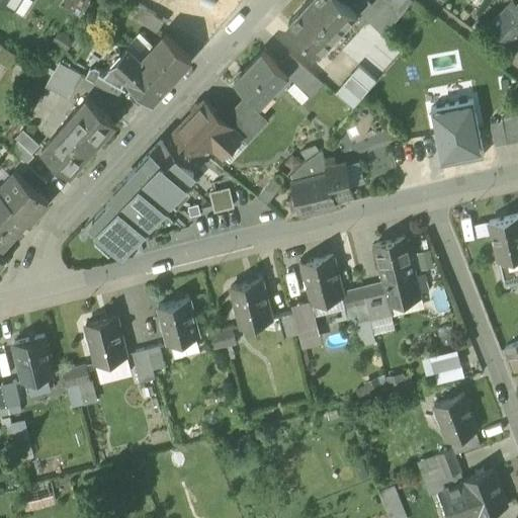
[(14,0),(11,6),(23,13),(31,0),(14,0)]
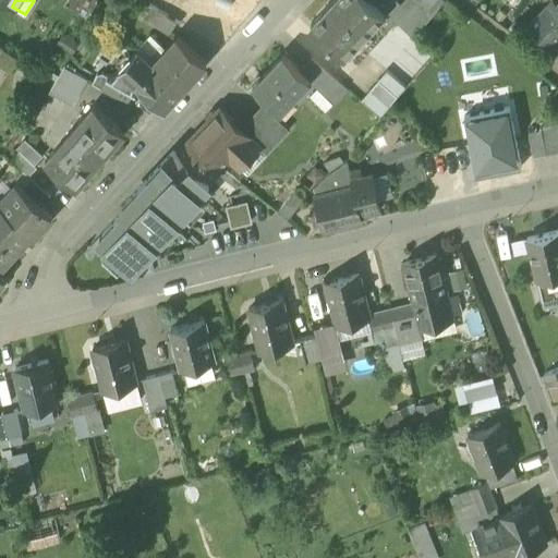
[(164,0),(209,27),(226,0),(164,0)]
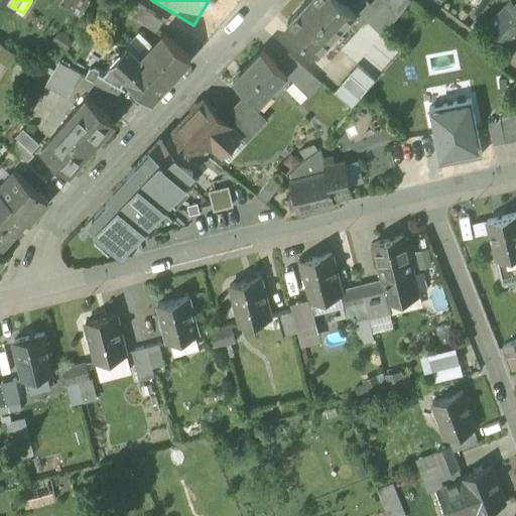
[(356,11),(344,0),(307,0),(299,9),(299,10),(288,22),(318,51),(356,11)]
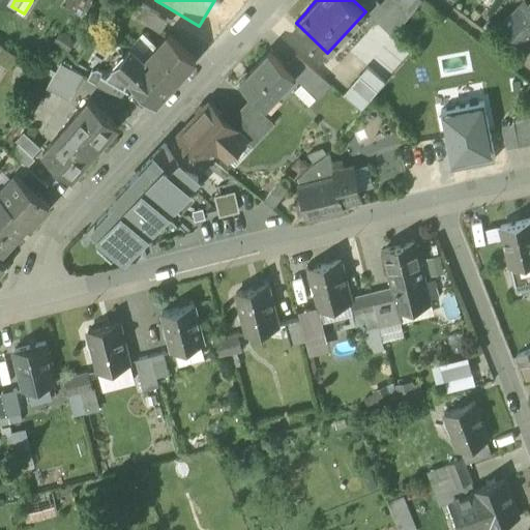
[(382,0),(381,2),(378,0),(354,0),(383,27),(402,7),(403,6),(395,0),(382,0)]
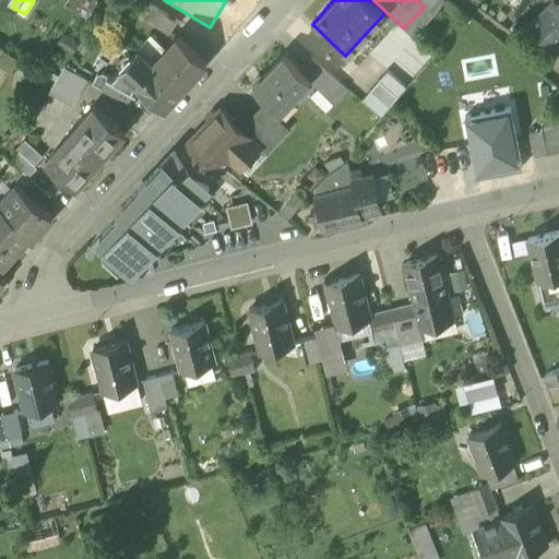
[(424,8),(432,15),(443,0),(417,0),(425,7),(424,8)]
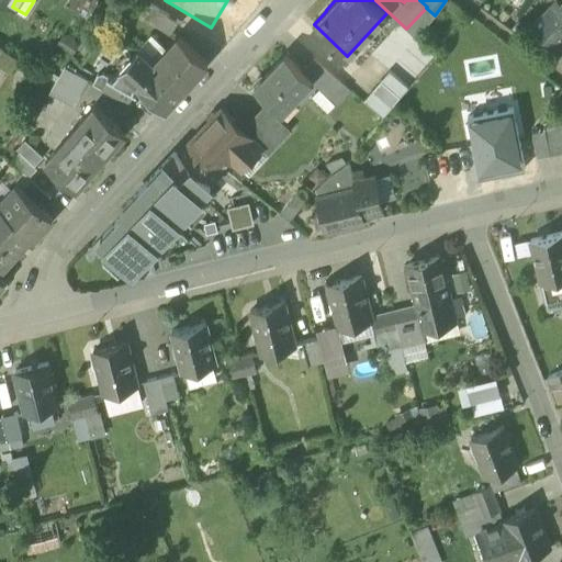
[(561,38),(561,0),(555,0),(532,26),(554,47),(561,38)]
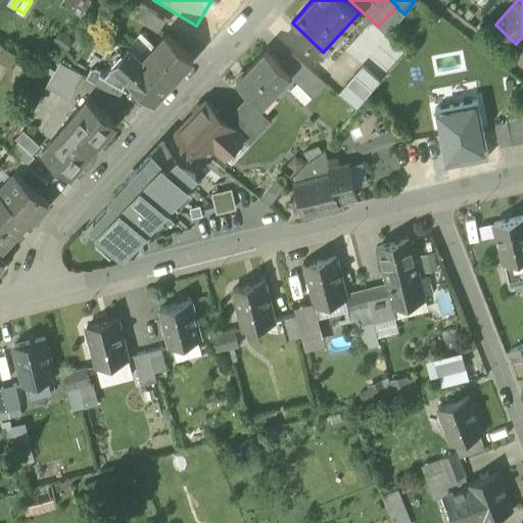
[(139,4),(132,17),(158,33),(165,21),(168,22),(170,21),(139,4)]
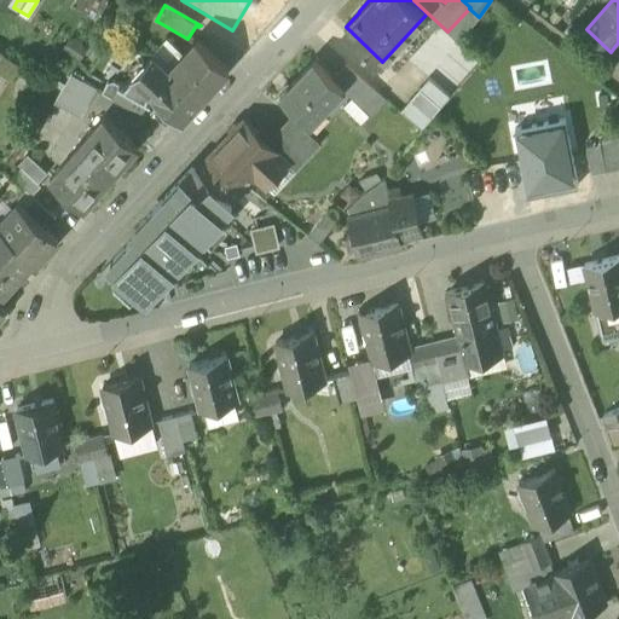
[(479,17),(469,9),(447,32),(457,40),(479,17)]
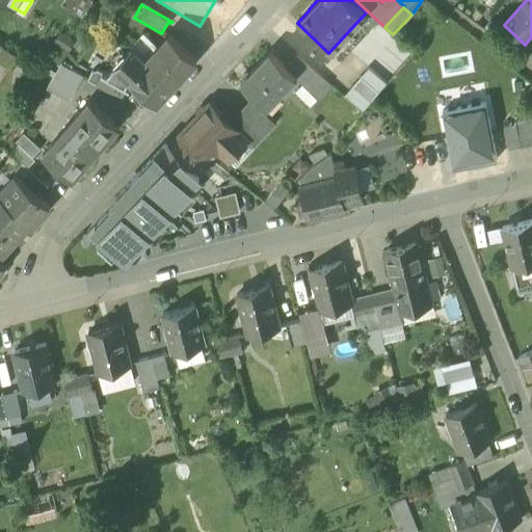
[(52,43),(68,54),(76,43),(60,31),(52,43)]
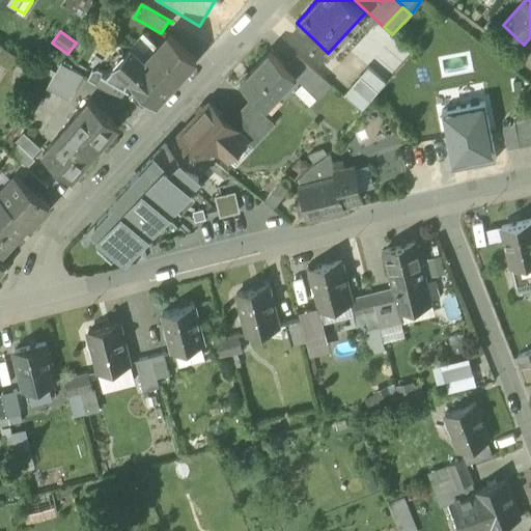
[(158,46),(143,32),(131,46),(145,59),(158,46)]
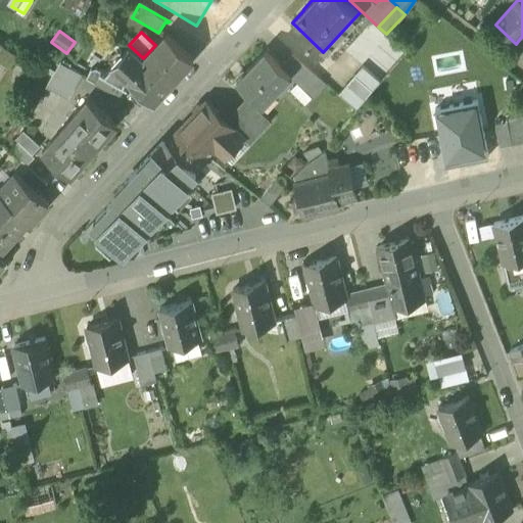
[(155,45),(143,58),(171,84),(194,59),(167,34),(155,45)]
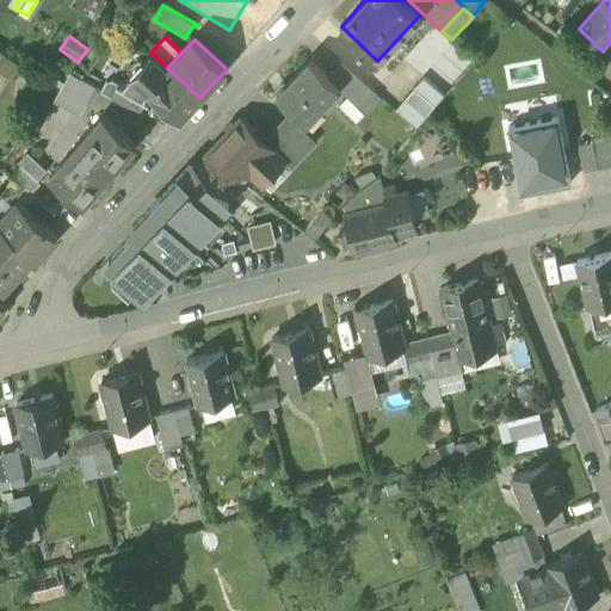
[(180,119),(199,98),(167,68),(150,53),(130,75),(131,75),(123,84),(144,97),(148,92),(149,91),(180,119)]
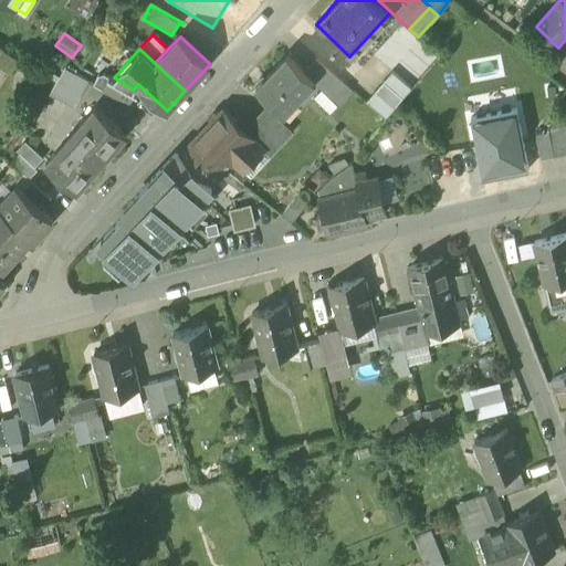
[(257,87),(284,113),(314,82),(314,81),(304,71),(287,55),(257,87)]
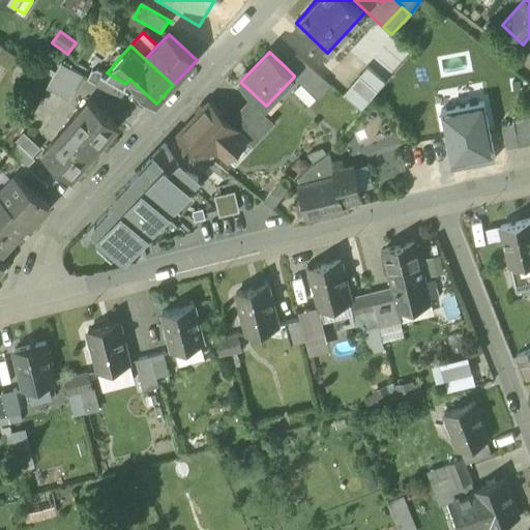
[(301,84),(317,98),(330,84),(296,54),(285,66),(294,76),(294,77),(301,84)]
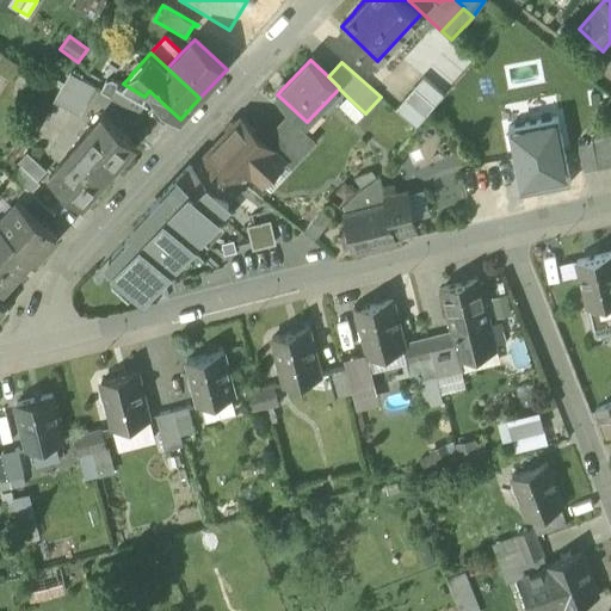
[(51,106),(76,121),(96,88),(71,74),(51,106)]
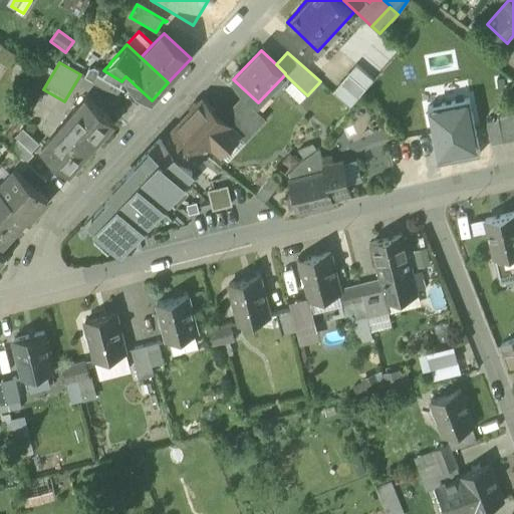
[(350,106),(351,106),(374,79),(356,64),(333,91),(350,106)]
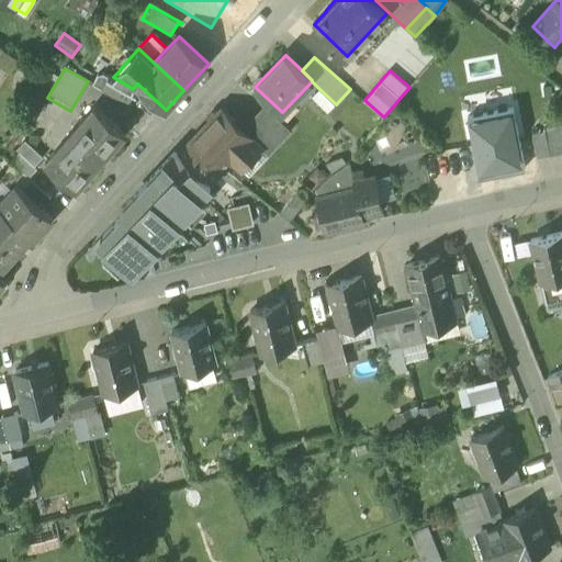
[(92,83),(127,103),(135,90),(133,89),(113,77),(109,75),(108,76),(103,72),(103,74),(99,75),(98,75),(92,83)]
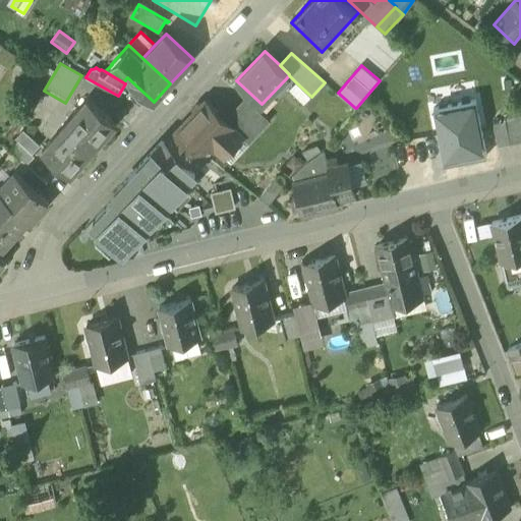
[(311,97),(296,82),(289,90),(303,104),(311,97)]
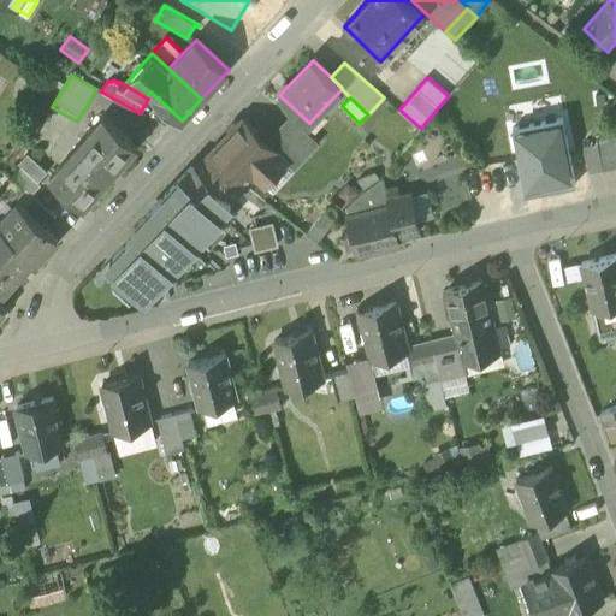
[(51,177),(84,207),(138,144),(104,116),(51,177)]
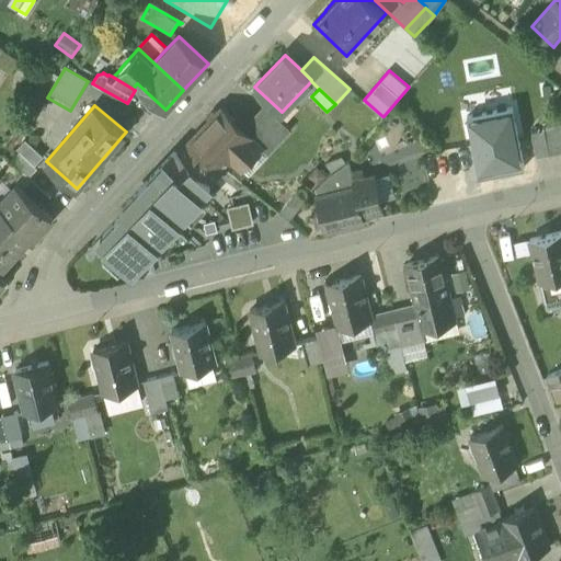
[(259,146),(268,156),(292,130),(264,105),(242,128),(259,145),(259,146)]
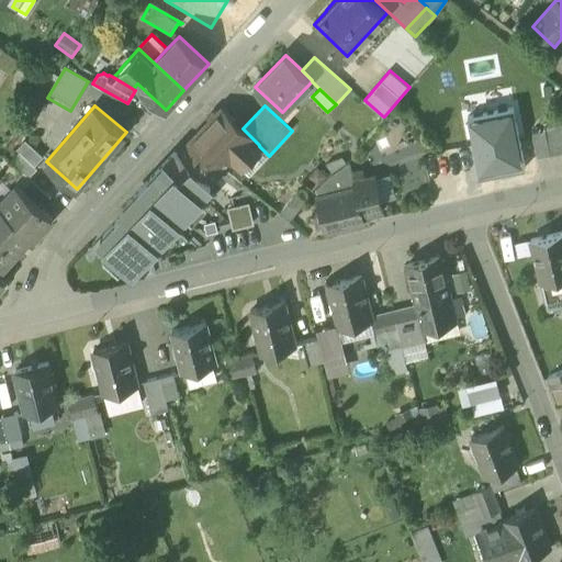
[(189,143),(222,169),(232,159),(239,167),(259,146),(259,145),(243,128),(222,109),(218,112),(213,111),(208,117),(209,123),(189,143)]
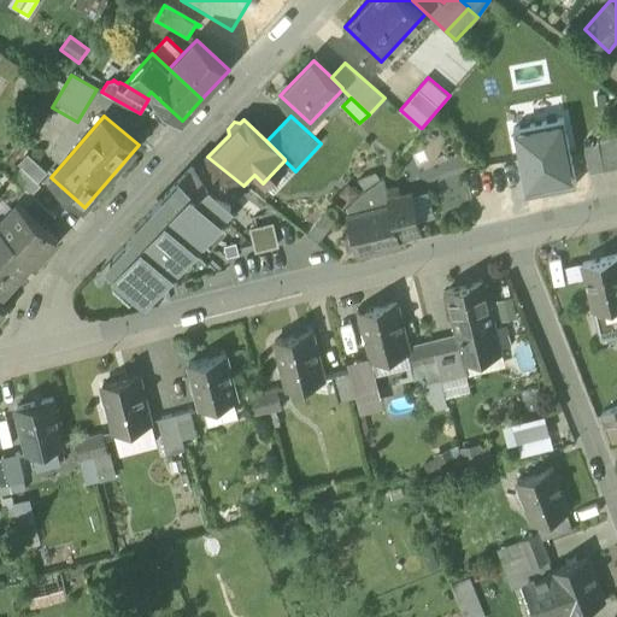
[(513,129),(527,195),(576,186),(564,119),(513,129)]
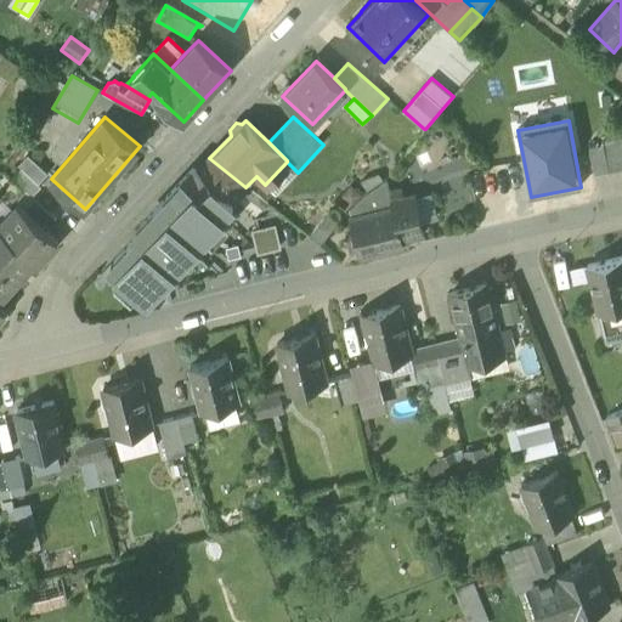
[(603,145),(608,171),(621,168),(621,137),(601,142),(603,145)]
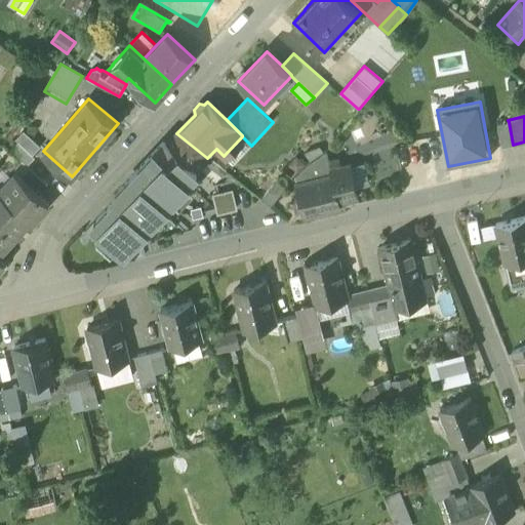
[(497,125),(501,147),(513,145),(509,122),(497,125)]
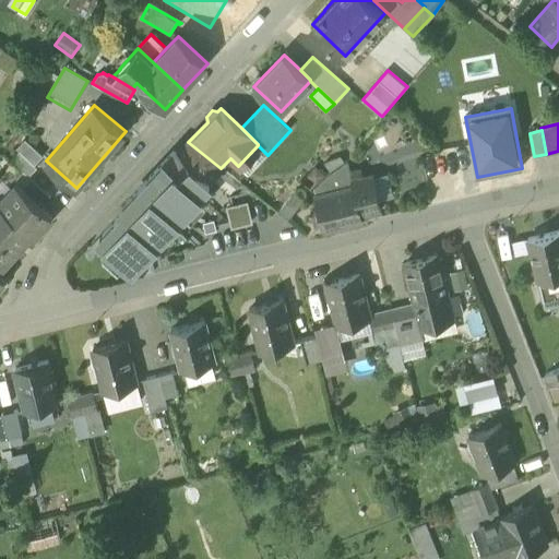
[(16,149),(20,151),(35,165),(44,156),(25,140),(16,149)]
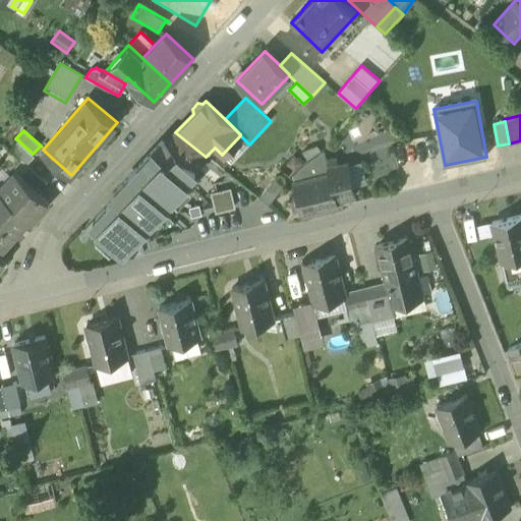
[(195,168),(206,157),(175,132),(167,141),(195,168)]
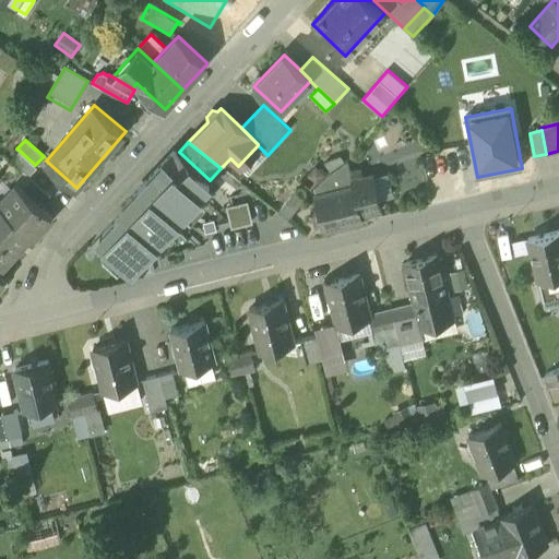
[(37,167),(35,165),(20,151),(11,159),(28,176),(37,167)]
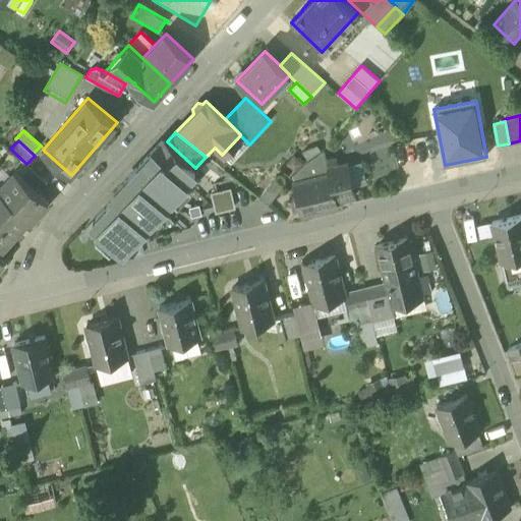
[(195,168),(167,141),(165,143),(162,141),(153,151),(185,180),(195,169),(195,168)]
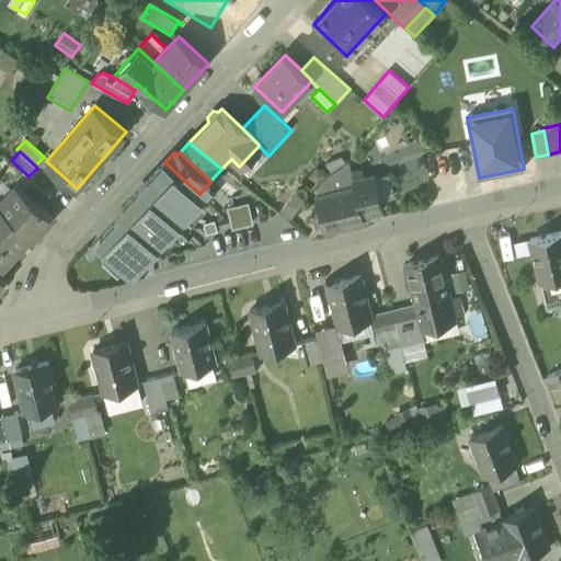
[(199,194),(164,162),(142,186),(178,218),(199,194)]
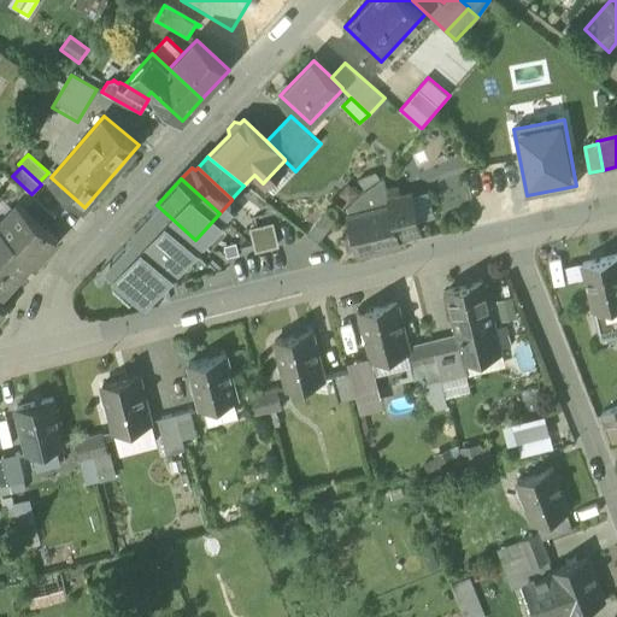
[(346,207),(350,216),(388,206),(387,200),(388,199),(385,178),(359,194),(347,207),(346,207)]
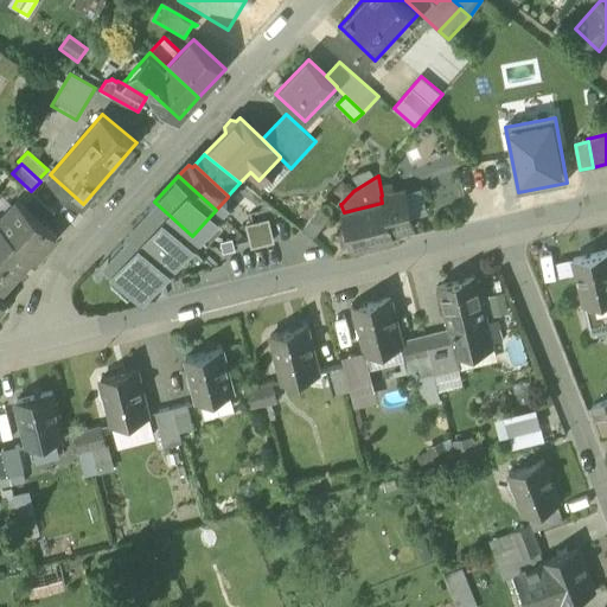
[(421,189),(404,193),(411,218),(427,215),(421,189)]
